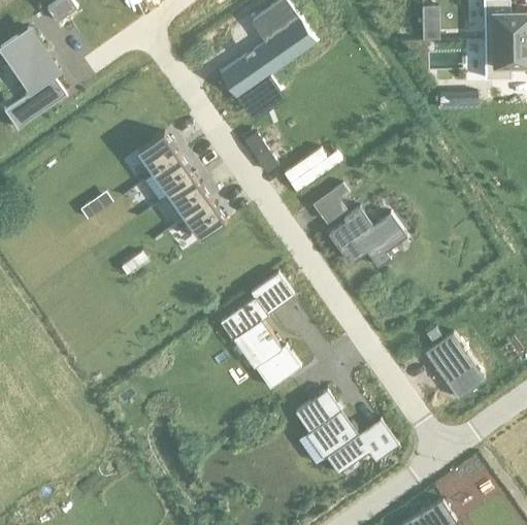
[(74,0),(59,0),(50,7),(59,21),(78,6),(74,0)]
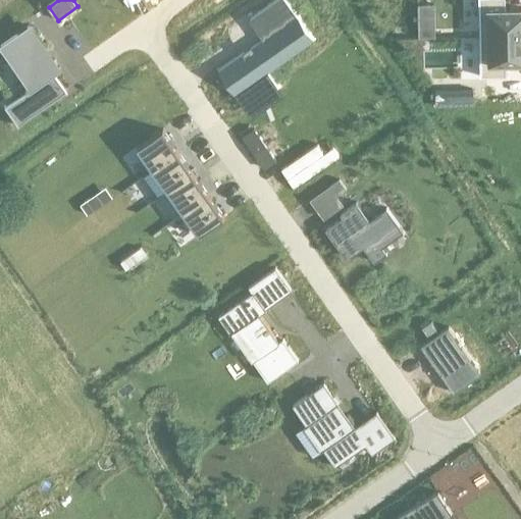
[(504,0),(477,0),(478,39),(520,38),(520,11),(505,12),(504,0)]
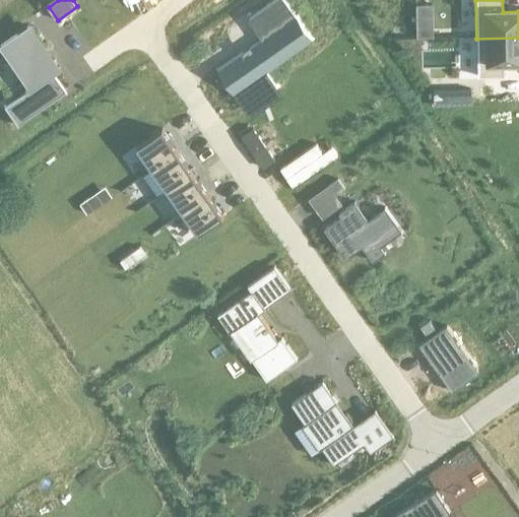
[(431,6),(415,6),(415,19),(431,19),(431,6)]
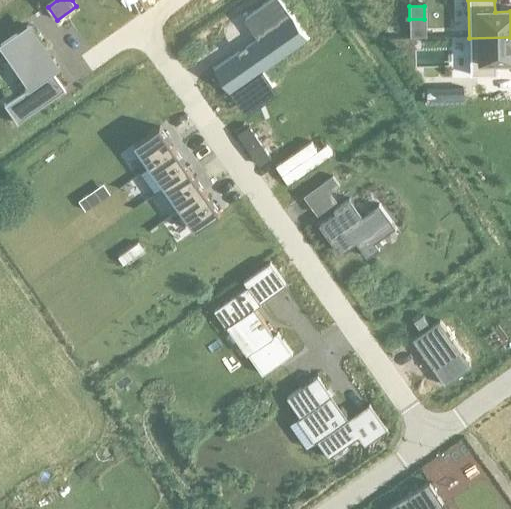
[(275,27),(212,71),(240,110),(272,88),(261,72),(306,41),(283,9),(269,18),(275,27)]
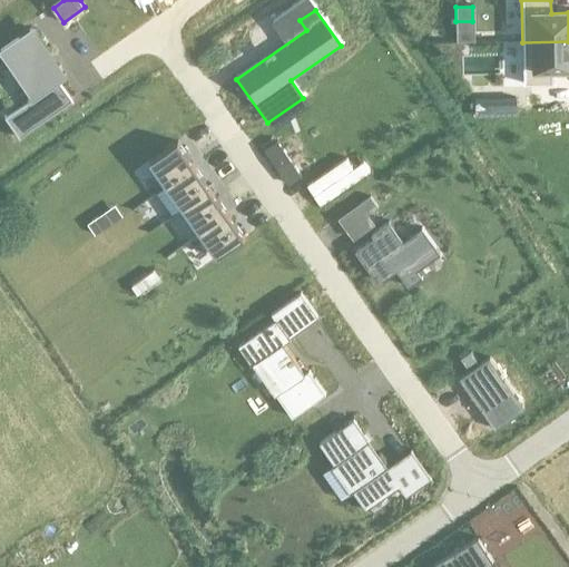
[(31,30),(0,52),(15,74),(26,66),(43,90),(3,118),(19,139),(74,100),(52,71),(58,68),(31,30)]
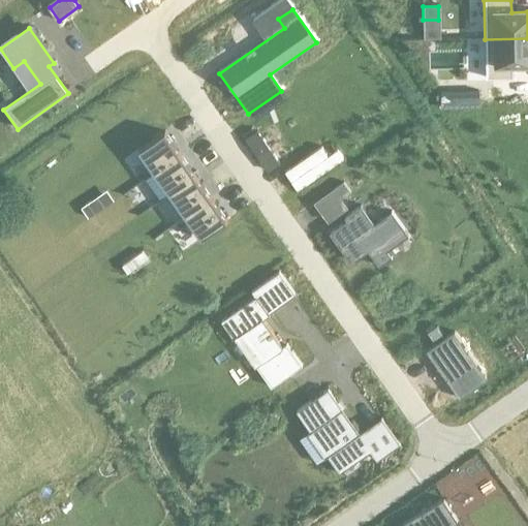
[(527,38),(485,39),(486,81),(513,80),(511,66),(527,65),(527,38)]
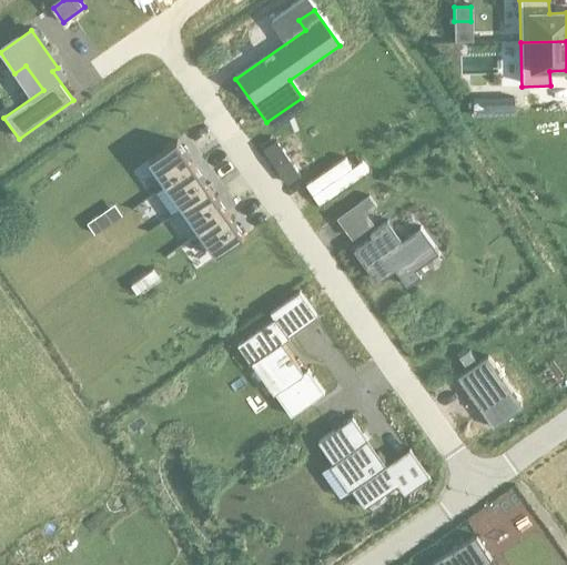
[(514,100),(500,100),(500,119),(514,119),(514,100)]
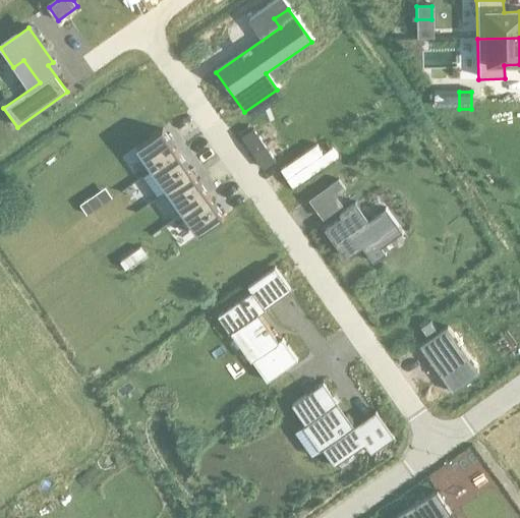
[(162,130),(136,149),(152,171),(177,153),(162,130)]
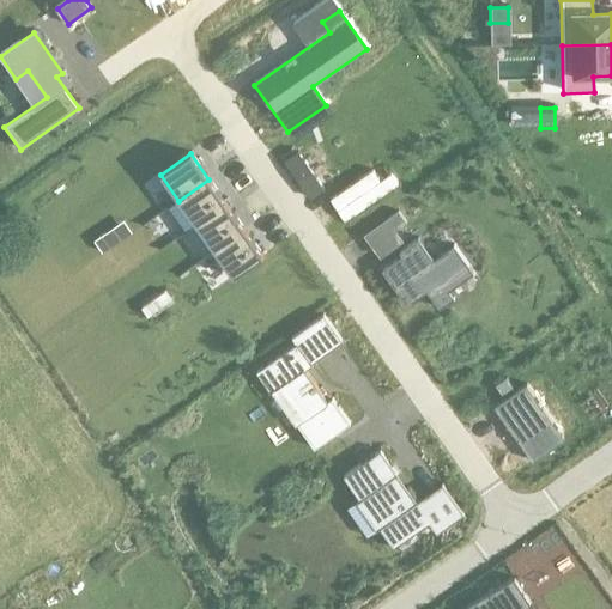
[(208,180),(179,201),(197,226),(226,206),(208,180)]
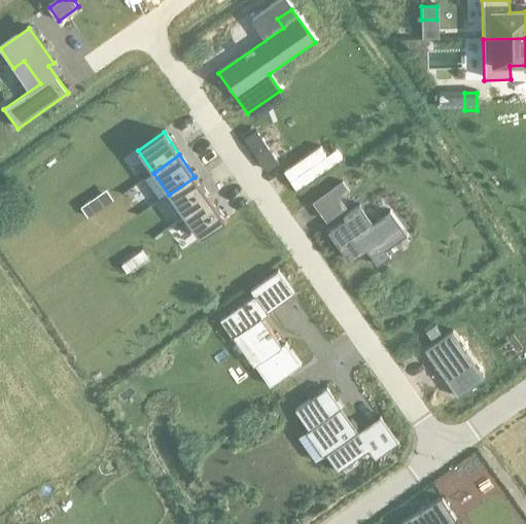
[(210,199),(195,177),(169,195),(184,217),(210,199)]
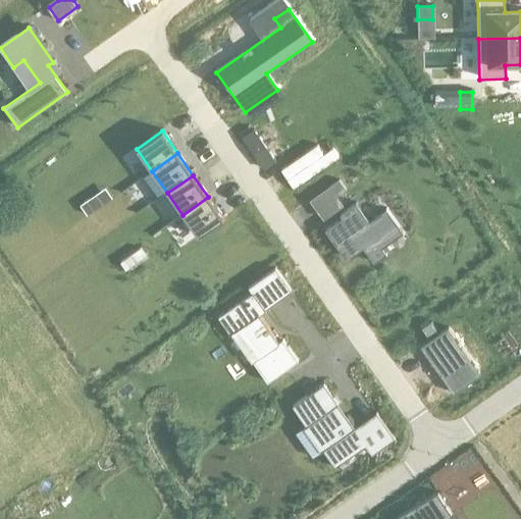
[(328,188),(335,198),(345,192),(337,182),(328,188)]
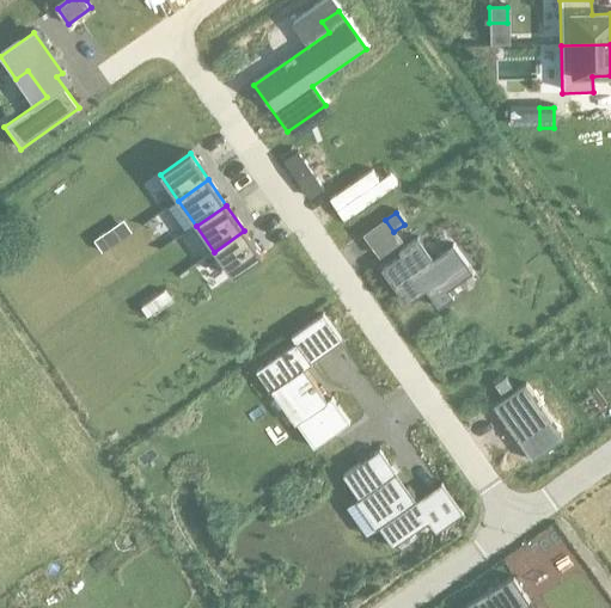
[(214,252),(233,277),(263,257),(244,231),(214,252)]
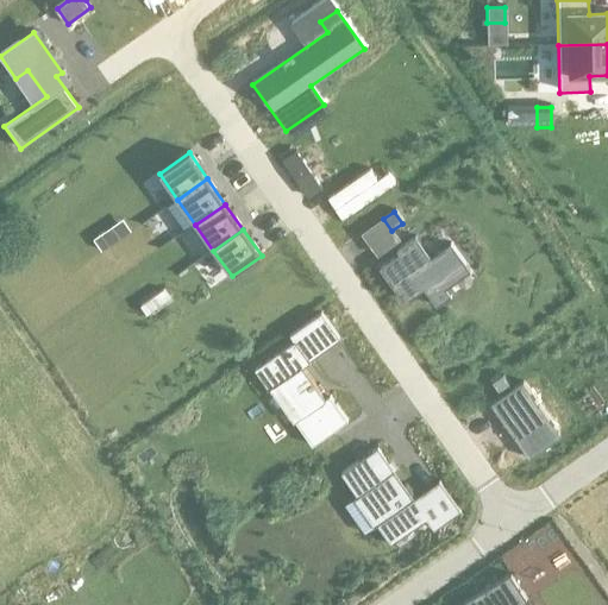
[(93,241),(101,252),(114,244),(106,232),(93,241)]
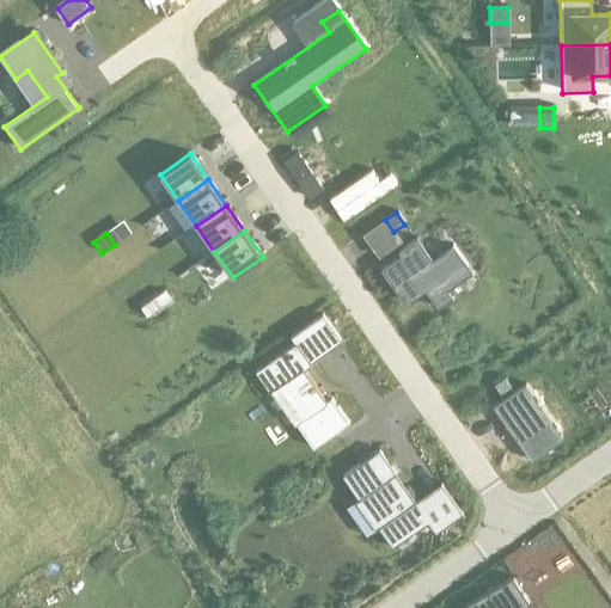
[(401,257),(380,271),(393,289),(398,287),(409,304),(426,293),(438,309),(453,299),(444,286),(469,269),(452,246),(432,260),(417,239),(398,253),(401,257)]
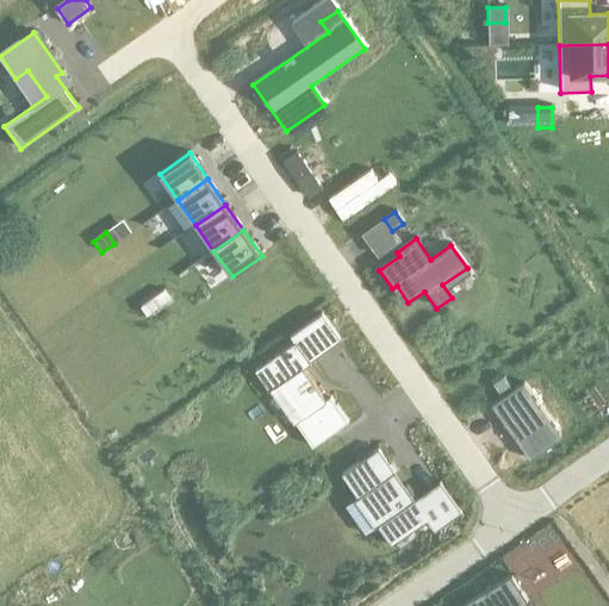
[(294,344),(254,372),(269,393),(275,389),(298,420),(294,423),(312,449),(348,424),(330,399),(325,401),(303,369),(310,364),(310,363),(340,342),(321,316),(290,338),(294,344)]
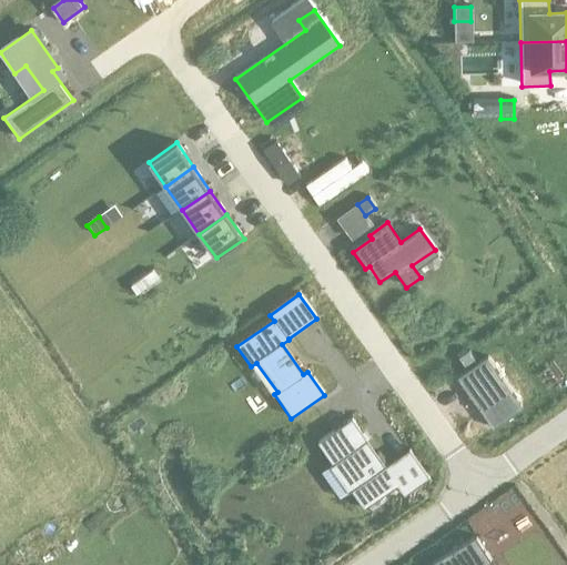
[(486,359),(457,380),(476,405),(490,395),(489,394),(504,384),(486,359)]
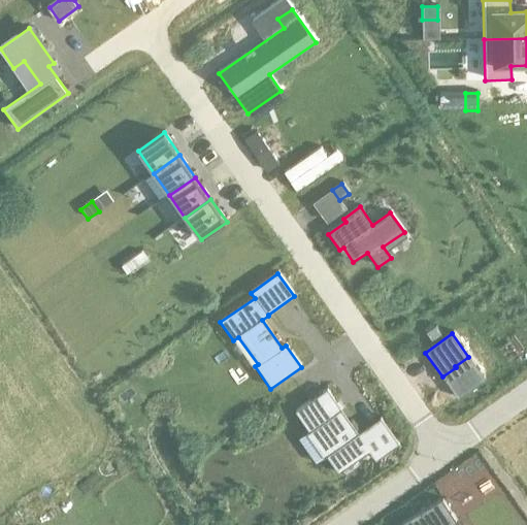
[(456,367),(442,376),(458,399),(486,381),(468,357),(455,366),(456,367)]
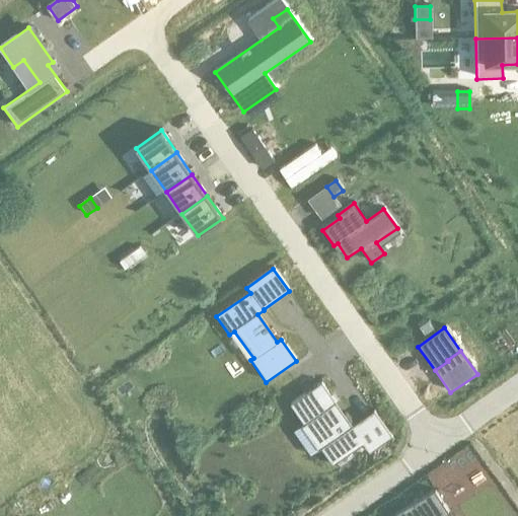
[(321,382),(290,404),(290,407),(292,404),(305,423),(303,424),(304,425),(308,422),(324,445),(320,448),(333,465),(362,444),(369,453),(392,437),(374,411),(372,412),(373,414),(353,428),(352,427),(347,430),(330,407),(336,402),(321,382)]
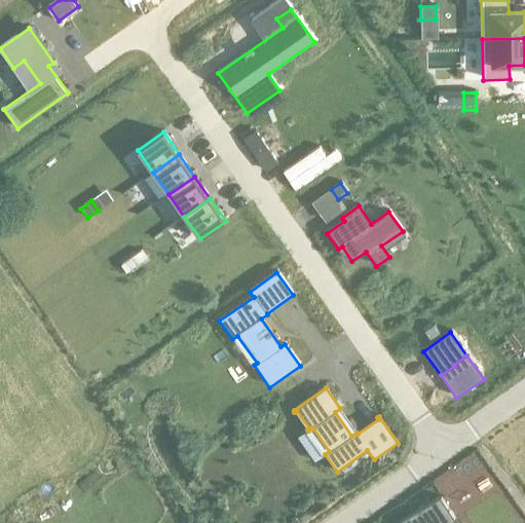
[(440,497),(398,522),(452,522),(454,521),(440,497)]
